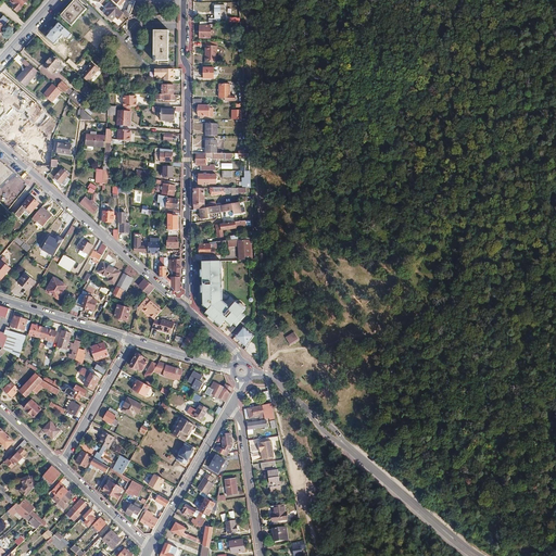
[(15,4),(12,8),(19,12),(28,0),(12,0),(12,1),(15,4)]
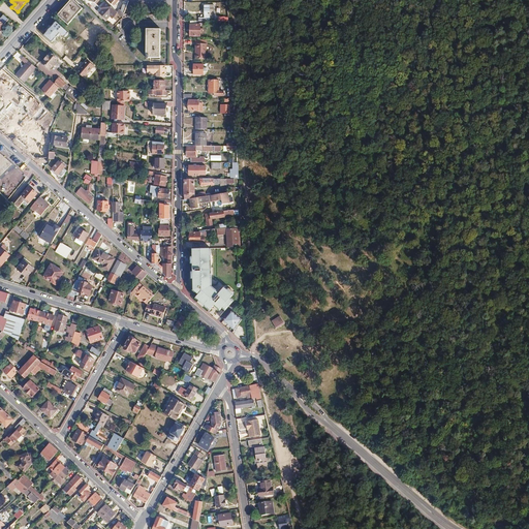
[(72,0),(71,0),(58,16),(68,25),(82,8),(72,0)]
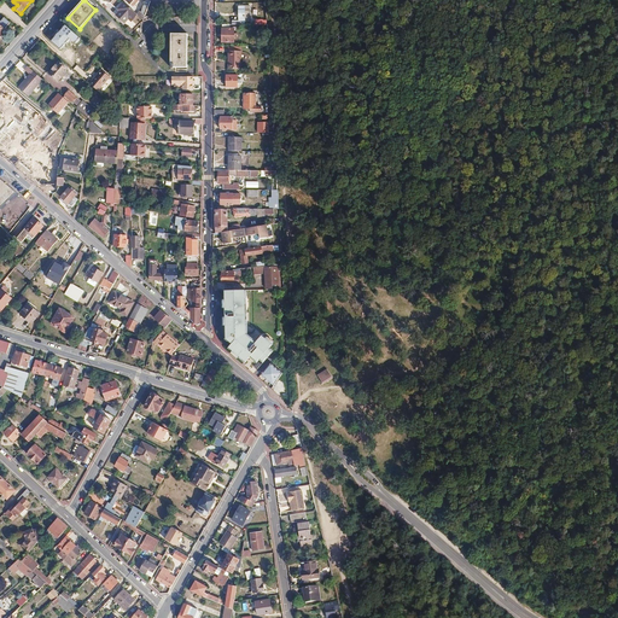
[(138,15),(144,19),(145,16),(150,1),(149,0),(147,0),(143,13),(140,11),(136,15),(138,15)]
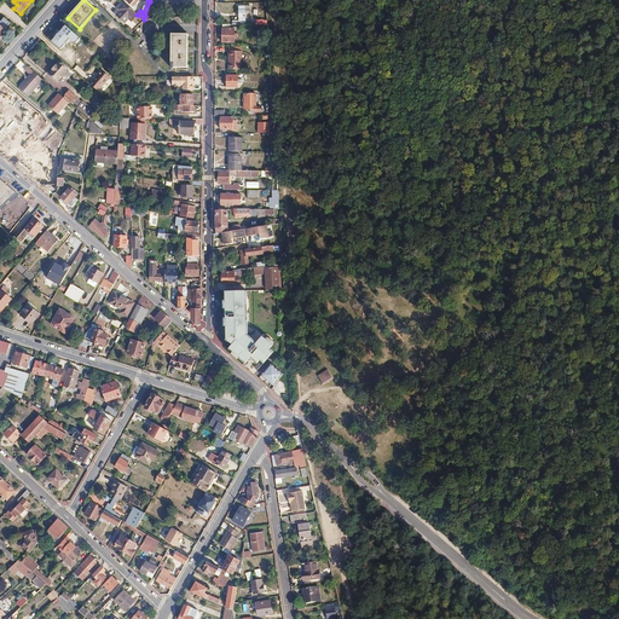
[(138,15),(137,15),(123,3),(117,10),(120,11),(116,15),(125,23),(128,19),(132,22),(138,15)]
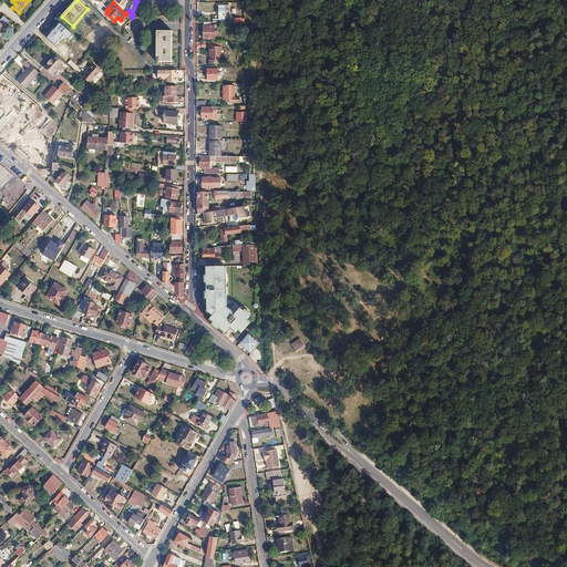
[(240,3),(232,3),(232,12),(241,12),(240,3)]
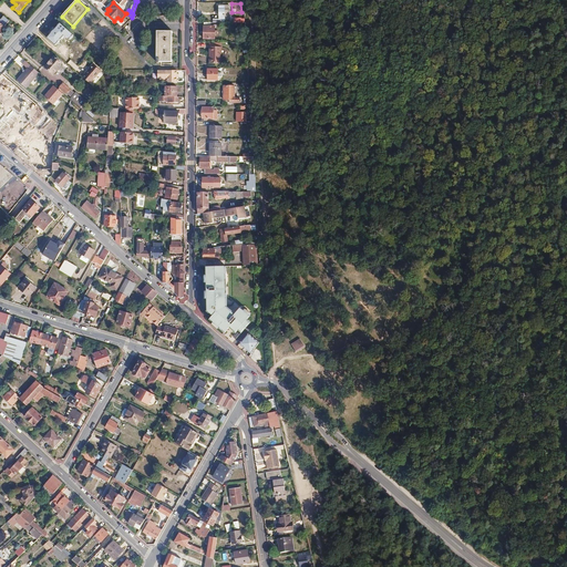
[(213,19),(213,22),(230,22),(229,6),(219,6),(219,8),(218,10),(217,13),(219,16),(219,19),(213,19)]
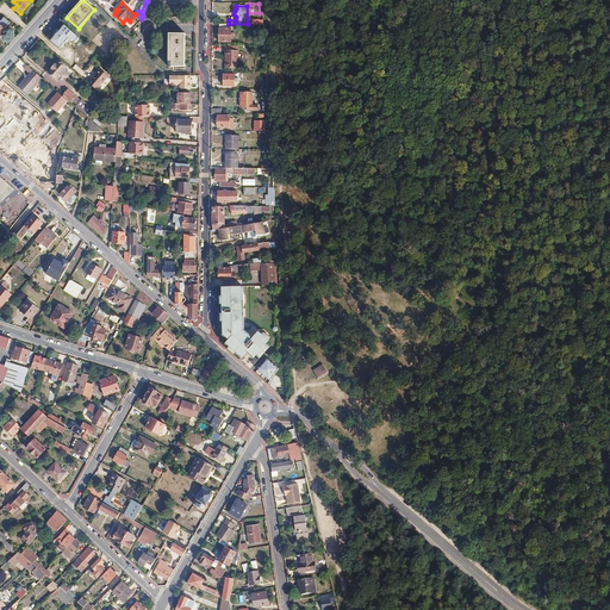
[(0,36),(7,30),(5,29),(11,23),(5,18),(0,22),(0,23),(1,24),(0,24),(0,36)]
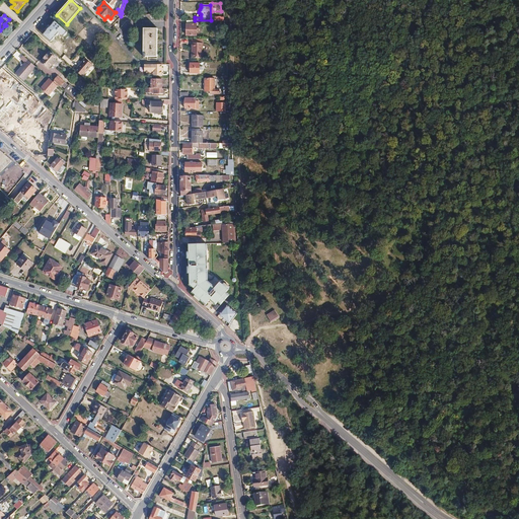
[(194,20),(187,20),(187,35),(197,35),(197,32),(199,32),(199,28),(197,28),(197,23),(194,23),(194,20)]
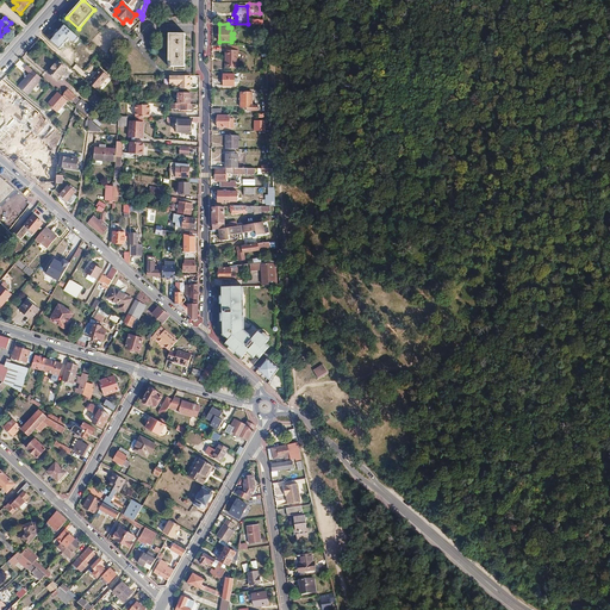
[(50,41),(60,49),(63,44),(69,38),(60,30),(50,41)]
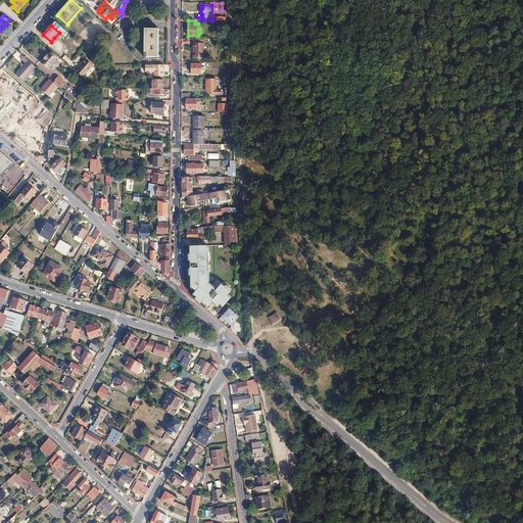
[(158,29),(145,29),(145,57),(158,57),(158,29)]
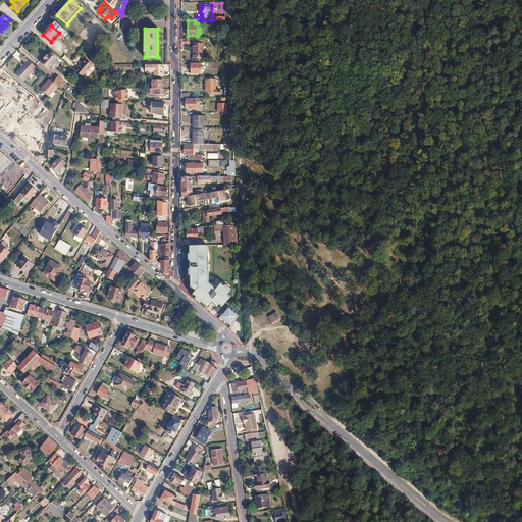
[(205,43),(194,43),(193,58),(205,58),(205,43)]
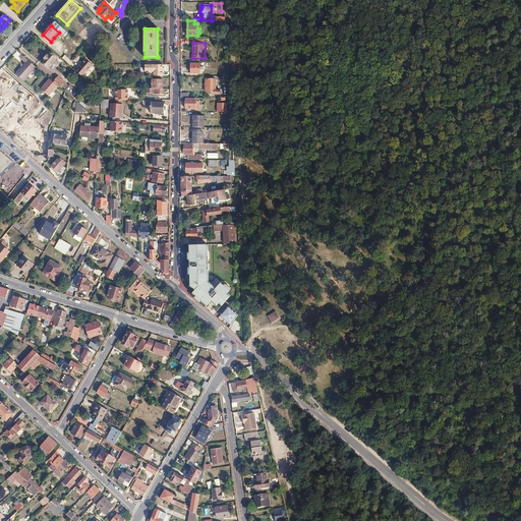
[(85,54),(104,69),(104,64),(89,51),(85,54)]
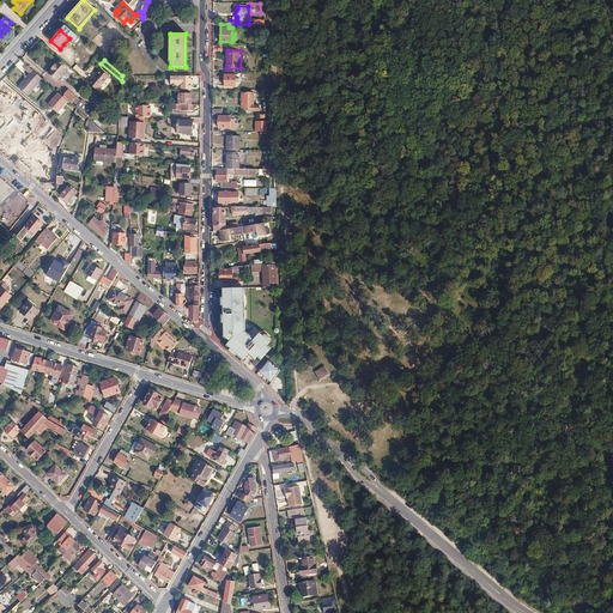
[(67,68),(59,61),(48,73),(58,80),(61,76),(62,77),(65,73),(64,72),(67,68)]
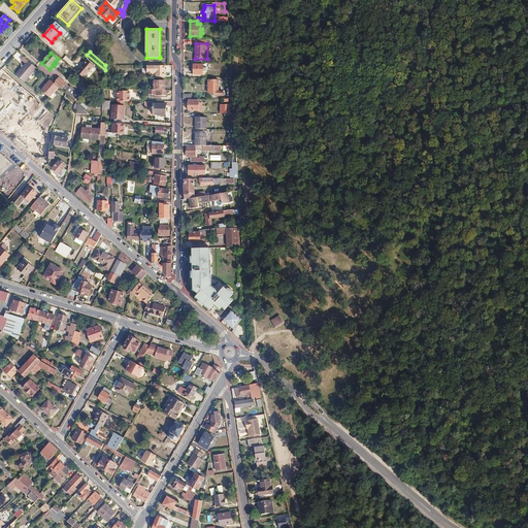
[(37,68),(28,61),(17,75),(25,83),(37,68)]
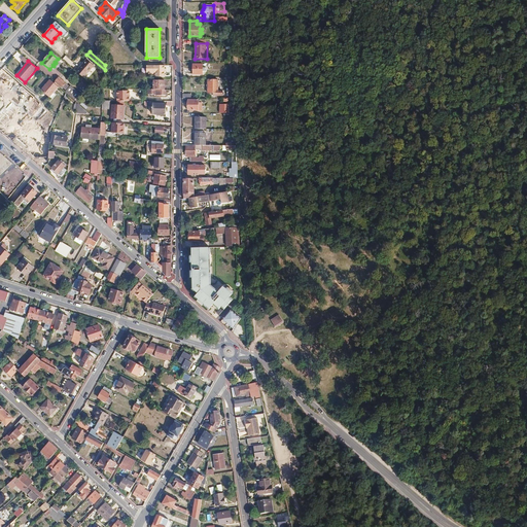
[(97,68),(91,64),(80,75),(86,80),(97,68)]
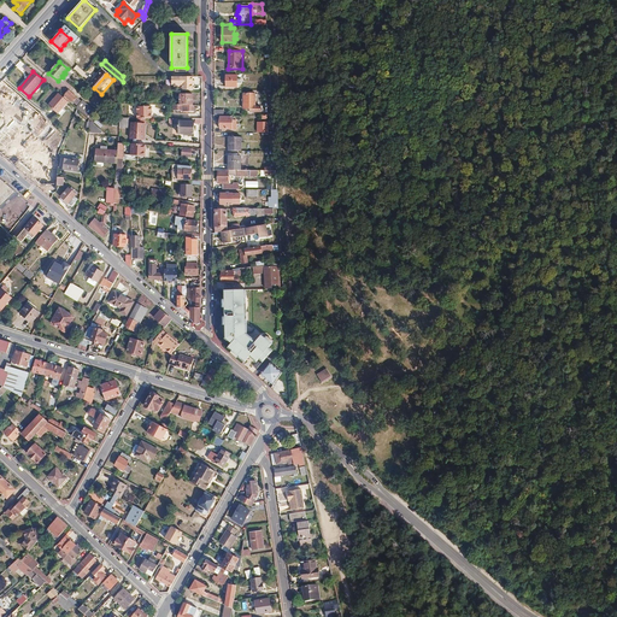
[(238,87),(238,83),(238,80),(238,75),(227,75),(225,87),(238,87)]
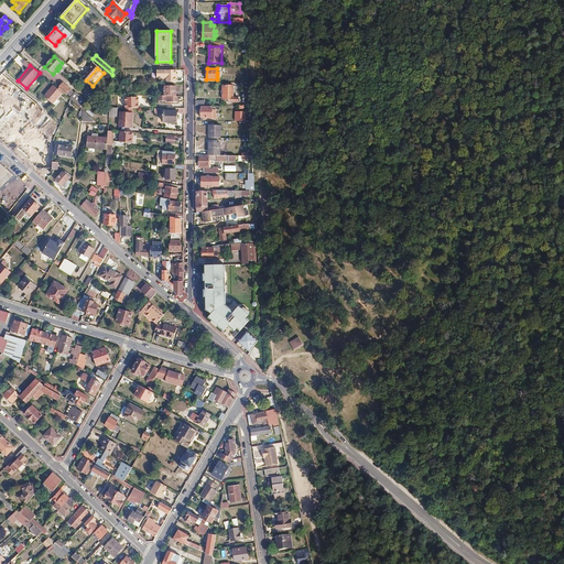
[(176,71),(166,71),(166,78),(166,83),(176,83),(176,77),(176,74),(176,71)]
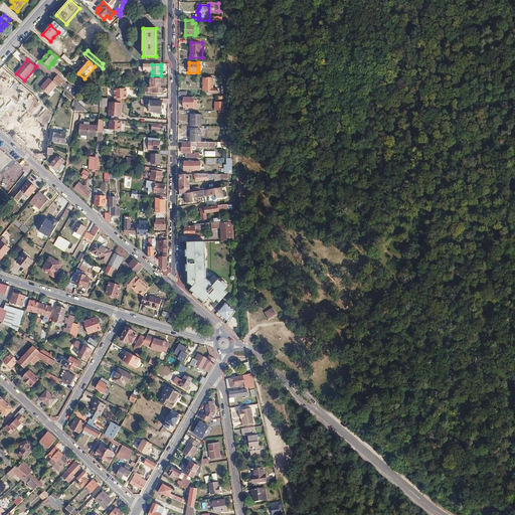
[(1,67),(0,68),(0,82),(9,90),(17,79),(1,67)]
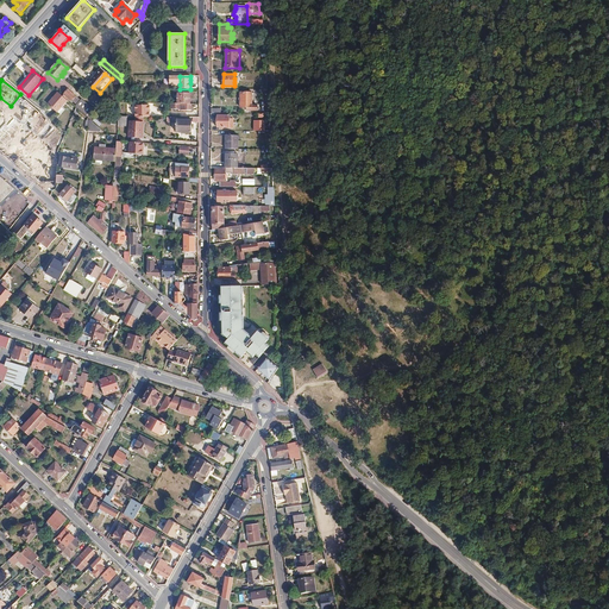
[(73,101),(75,96),(68,89),(63,94),(73,101)]
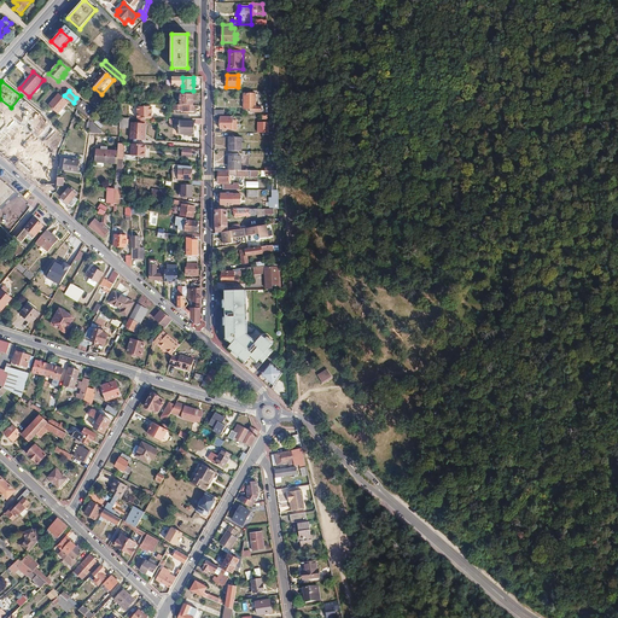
[(68,101),(59,93),(48,106),(58,115),(68,101)]
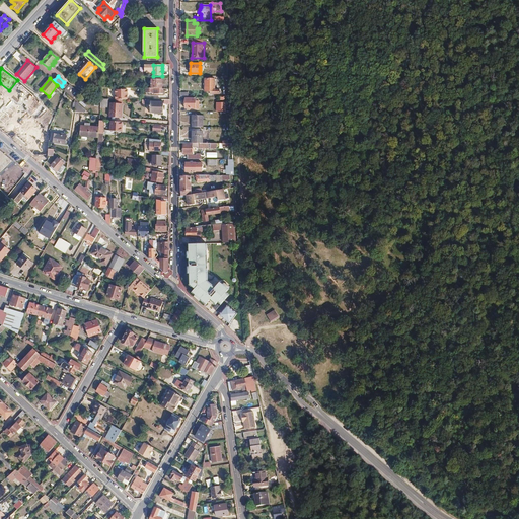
[(215,78),(205,78),(205,91),(210,91),(210,94),(219,94),(219,90),(215,90),(215,78)]
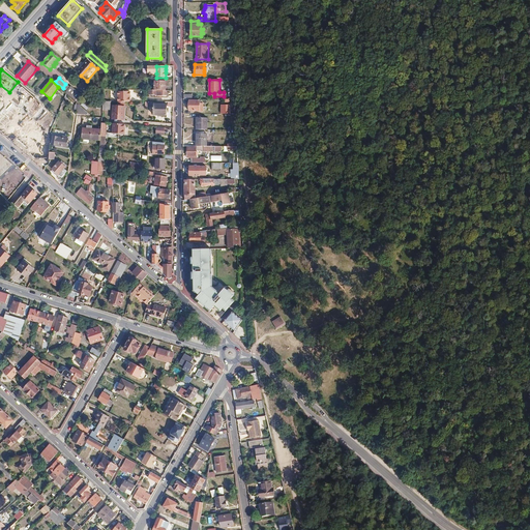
[(155,81),(154,90),(166,90),(166,81),(155,81)]
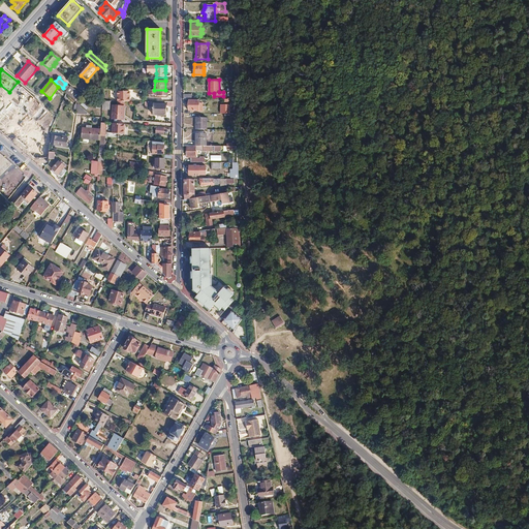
[(47,117),(51,112),(23,87),(17,93),(30,104),(25,110),(23,106),(11,120),(14,123),(3,135),(9,141),(17,132),(22,137),(42,114),(47,117)]
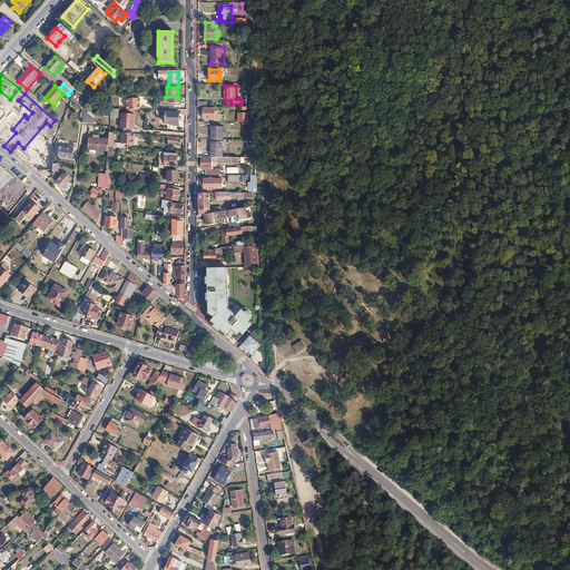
[(76,95),(72,98),(71,99),(81,108),(87,102),(77,94),(76,95)]
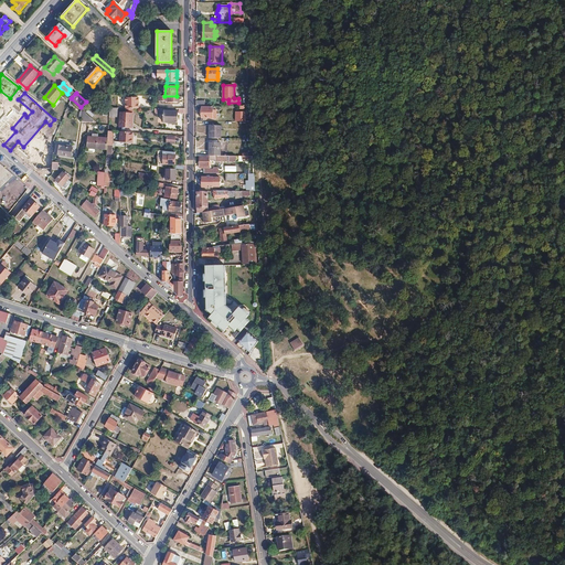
[(110,102),(110,108),(118,108),(119,108),(119,104),(113,104),(114,99),(114,96),(110,96),(110,102)]
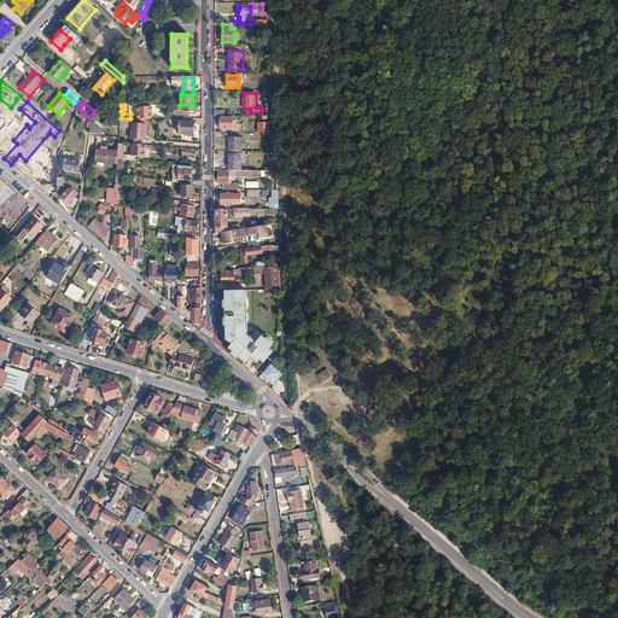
[(130,114),(130,118),(152,118),(152,114),(150,114),(150,106),(140,106),(140,108),(138,108),(138,112),(140,112),(140,116),(138,116),(138,114),(130,114)]
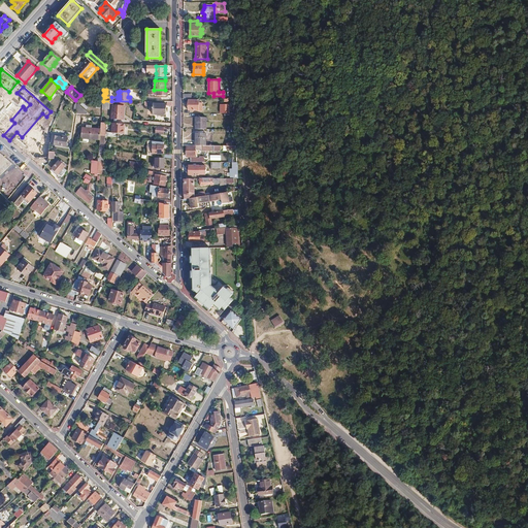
[(202,111),(202,109),(202,106),(202,103),(199,103),(199,100),(189,100),(189,111),(202,111)]
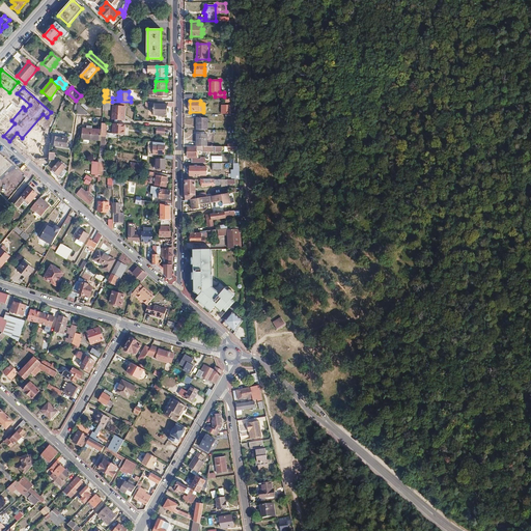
[(104,102),(102,118),(102,121),(102,123),(106,123),(107,110),(111,111),(111,102),(104,102)]
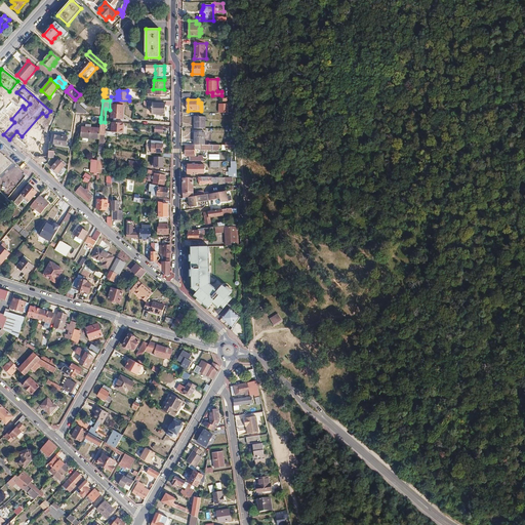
[(87,112),(77,103),(77,104),(75,104),(74,111),(76,111),(76,113),(85,114),(87,112)]
